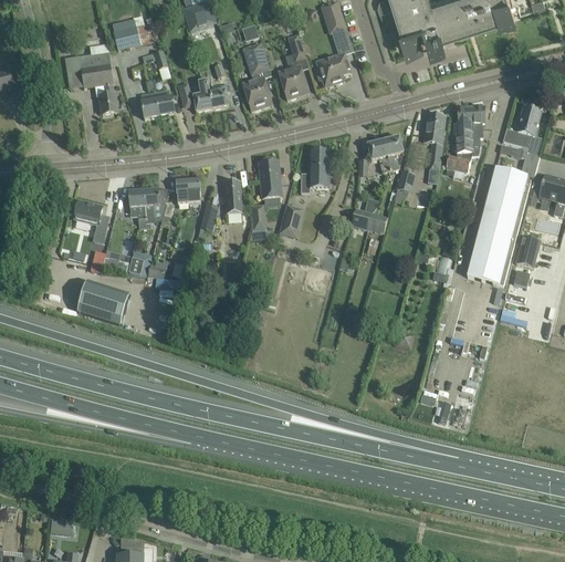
[(201,0),(180,8),(188,30),(215,21),(209,0),(201,0)]
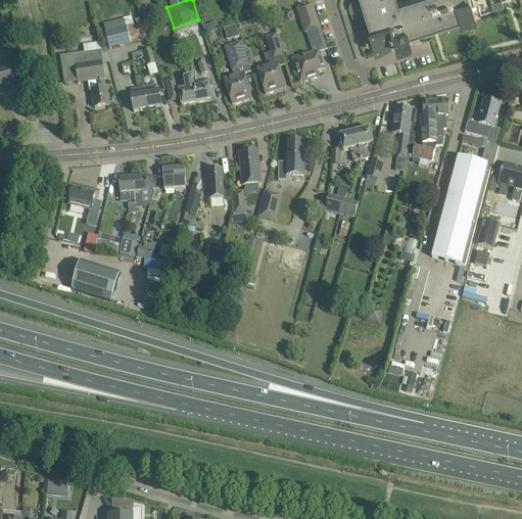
[(312,48),(291,55),(295,66),(293,66),(292,68),(293,72),(295,73),(297,73),(299,80),(318,74),(316,69),(324,66),(318,49),(316,43),(324,41),(312,0),(301,3),(295,5),(303,31),(305,30),(312,48)]
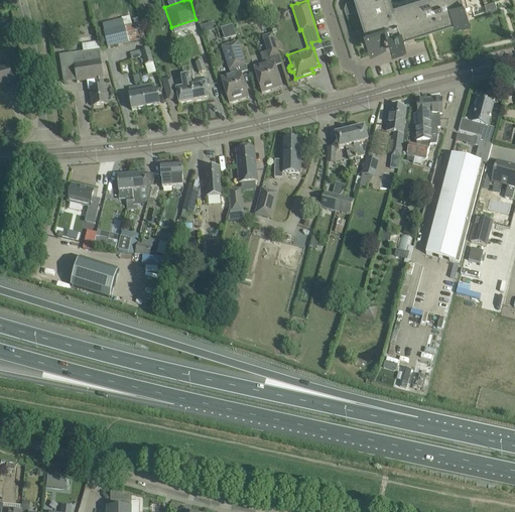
[(344,0),(343,3),(345,9),(353,6),(351,0),(344,0)]
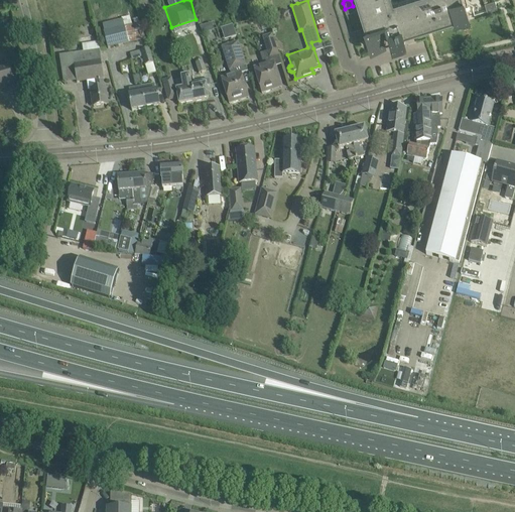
[(357,0),(371,45),(386,40),(380,20),(385,18),(391,39),(392,41),(405,37),(403,30),(418,25),(454,14),(455,17),(468,13),(463,0),(357,0)]
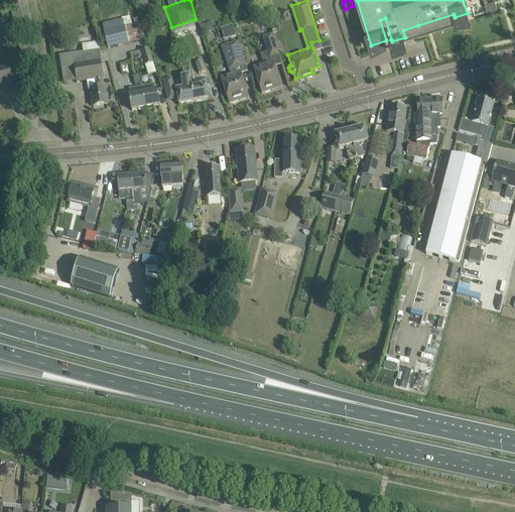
[(482,7),(480,1),(472,4),(473,10),(482,7)]
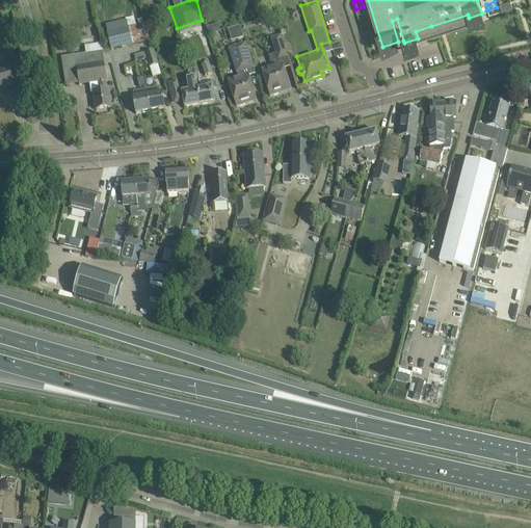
[(109,46),(130,41),(125,16),(104,21),(109,46)]
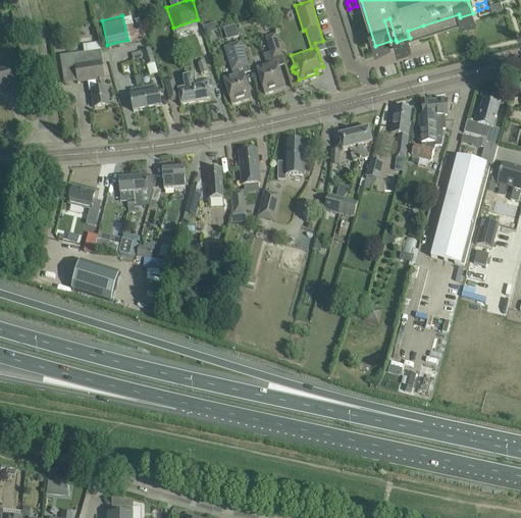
[(233,21),(228,22),(232,35),(238,33),(233,21)]
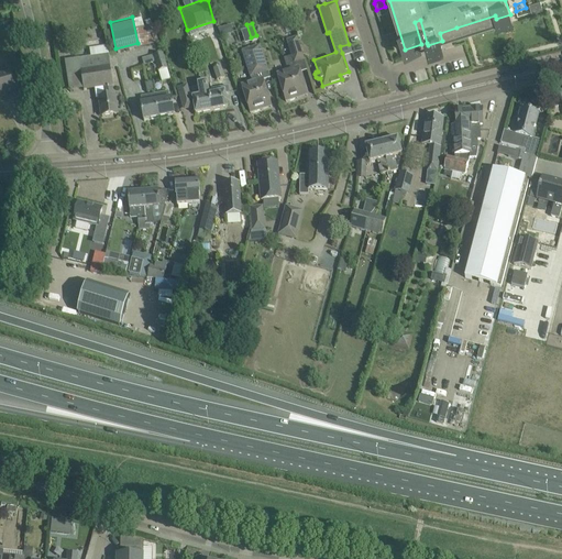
[(392,26),(385,29),(387,37),(395,35),(392,26)]
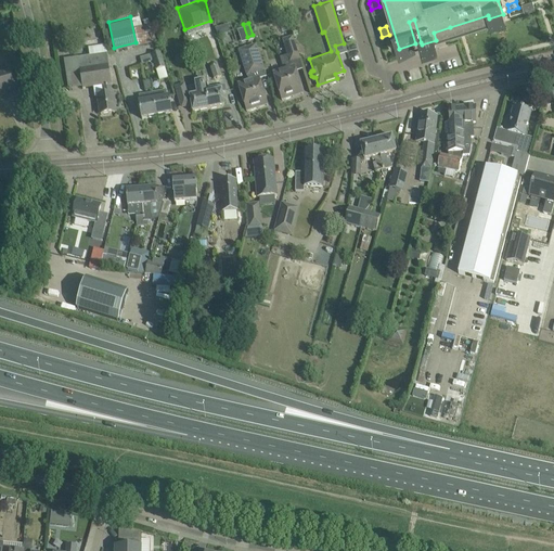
[(300,86),(296,75),(293,63),(292,63),(290,58),(298,55),(292,34),(282,36),(286,51),(279,54),(282,66),(272,69),(280,94),(282,93),(284,94),(287,93),(290,91),(292,90),(291,88),(300,86)]
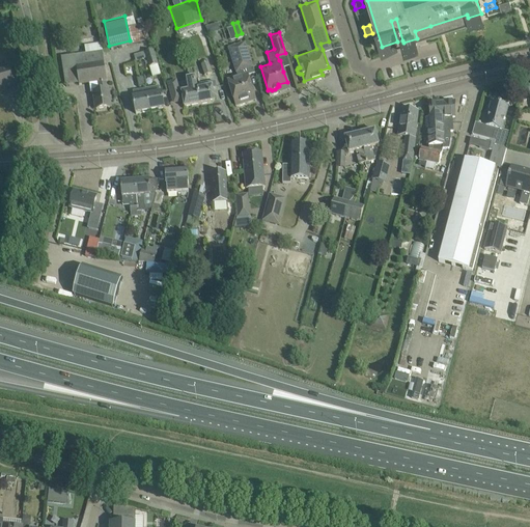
[(82,50),(73,52),(77,80),(78,81),(88,79),(96,78),(98,88),(92,89),(94,106),(109,104),(108,93),(107,87),(106,87),(104,77),(105,77),(103,60),(102,48),(101,39),(98,40),(83,42),(84,50),(82,50)]
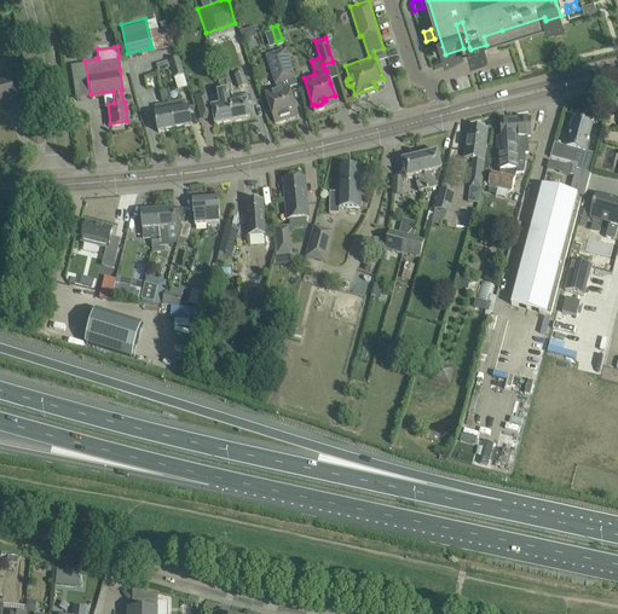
[(284,77),(294,74),(284,46),(265,52),(276,85),(264,88),(270,106),(273,117),(276,117),(278,119),(282,117),(283,114),(286,114),(286,111),(295,108),(292,97),(287,82),(286,84),(284,77)]
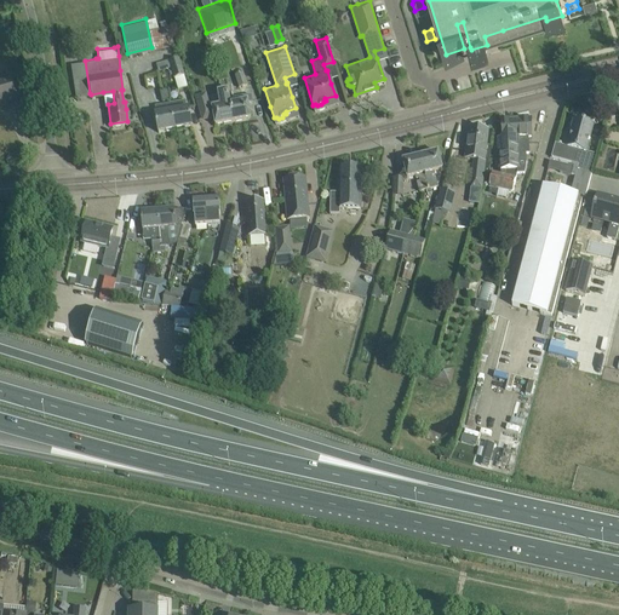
[(177,53),(155,61),(156,68),(170,64),(172,74),(182,70),(177,53)]
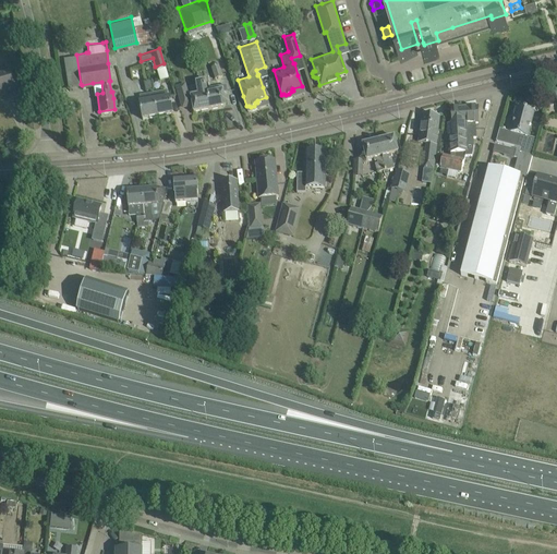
[(225,59),(209,64),(214,76),(220,74),(221,76),(229,74),(225,59)]
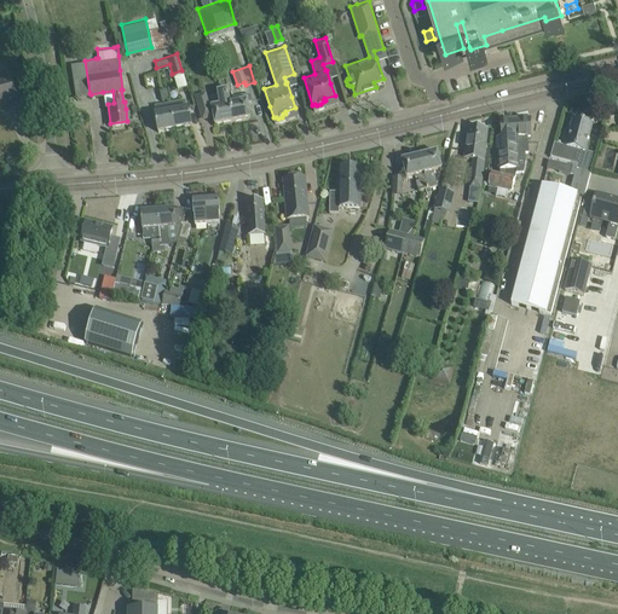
[(9,75),(0,77),(0,99),(1,102),(15,98),(9,75)]
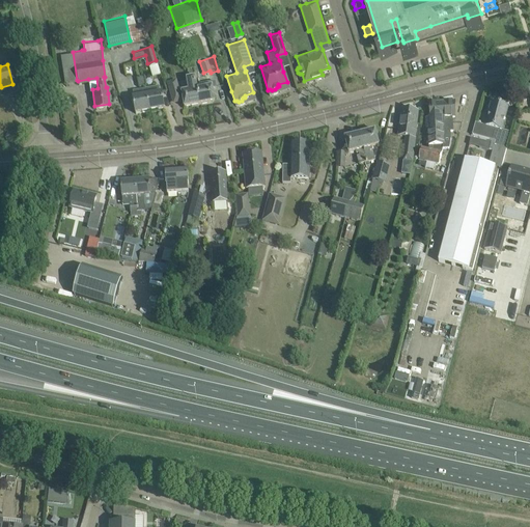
[(198,101),(195,81),(194,74),(186,76),(188,87),(178,88),(174,77),(166,79),(170,94),(180,91),(183,104),(198,101)]
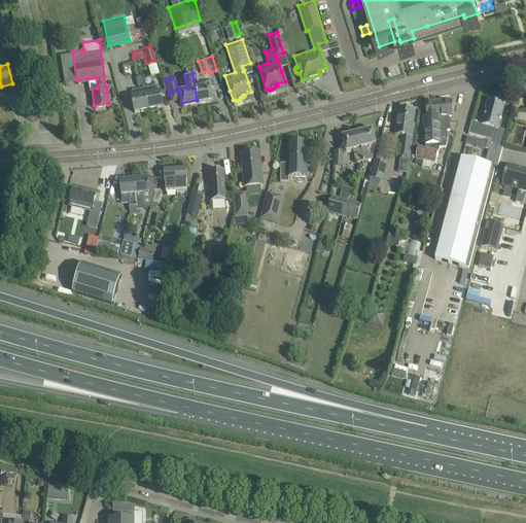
[(212,77),(194,80),(197,100),(212,98),(210,84),(213,83),(212,77)]
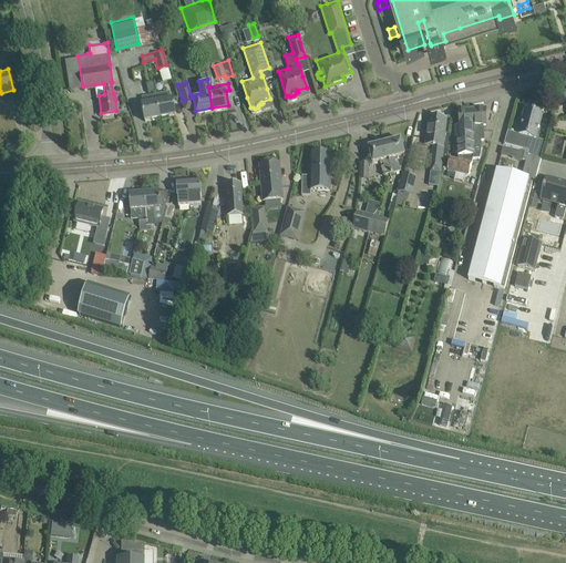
[(168,89),(155,91),(160,114),(174,112),(171,95),(170,95),(168,89)]
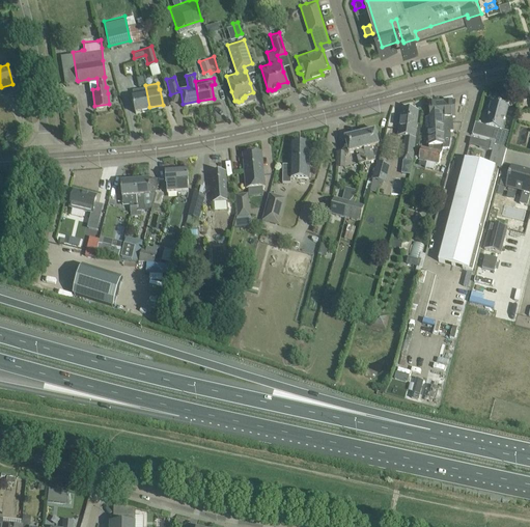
[(149,107),(145,85),(132,88),(133,94),(132,94),(135,110),(149,107)]
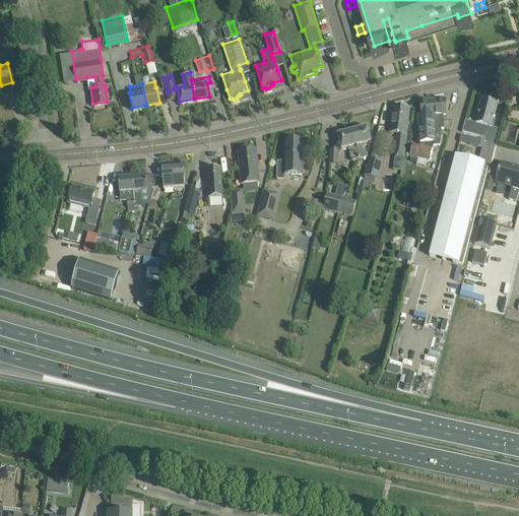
[(518,95),(517,88),(510,90),(511,98),(518,95)]
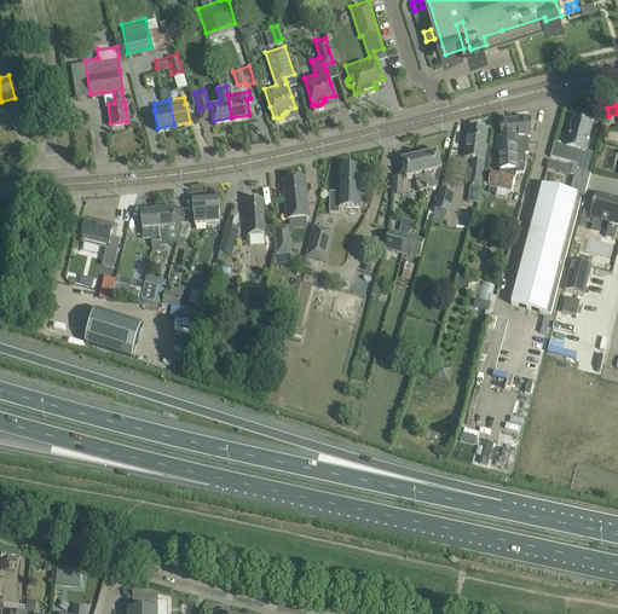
[(576,163),(589,167),(594,150),(584,148),(590,123),(591,120),(579,117),(579,115),(573,113),(570,115),(567,122),(570,123),(565,143),(553,139),(549,152),(576,160),(576,163)]
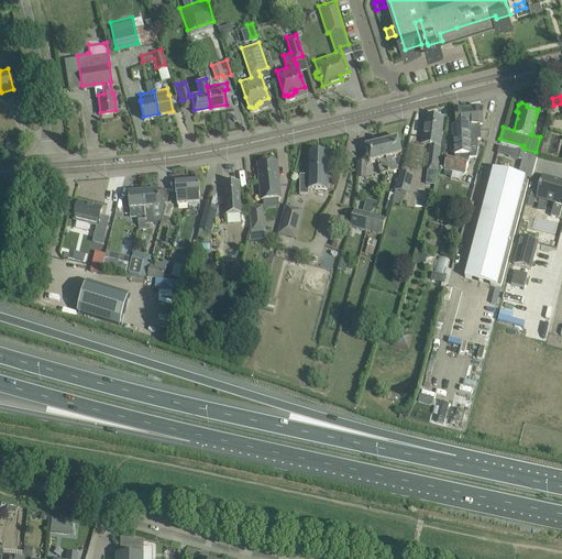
[(470,150),(469,154),(475,153),(477,142),(476,135),(480,135),(480,134),(478,121),(481,121),(481,105),(467,106),(470,150)]
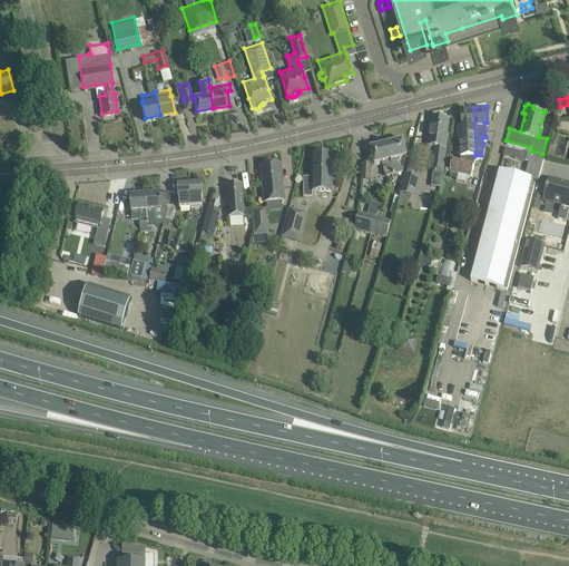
[(476,152),(473,107),(460,108),(461,124),(458,124),(459,157),(451,155),(449,167),(470,173),(473,160),(474,156),(476,152)]
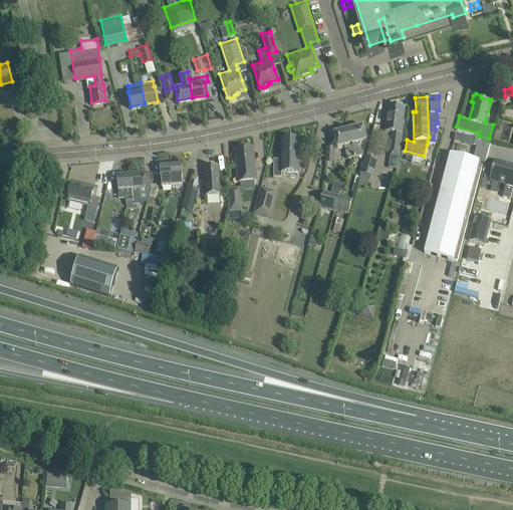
[(402,131),(401,130),(403,114),(404,104),(388,102),(387,111),(385,128),(392,129),(388,154),(399,156),(402,131)]
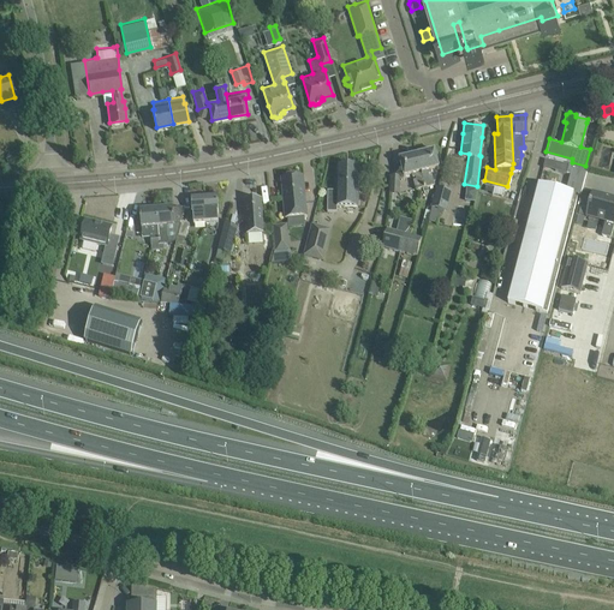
[(434,147),(416,151),(424,184),(433,181),(430,173),(428,173),(428,171),(430,169),(429,167),(437,165),(434,147)]
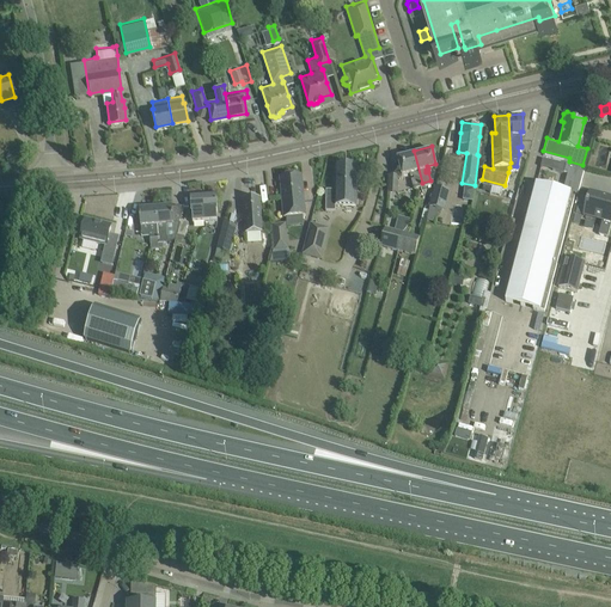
[(413,185),(422,183),(414,151),(396,154),(399,166),(401,172),(409,170),(410,173),(413,172),(414,176),(410,176),(413,185)]
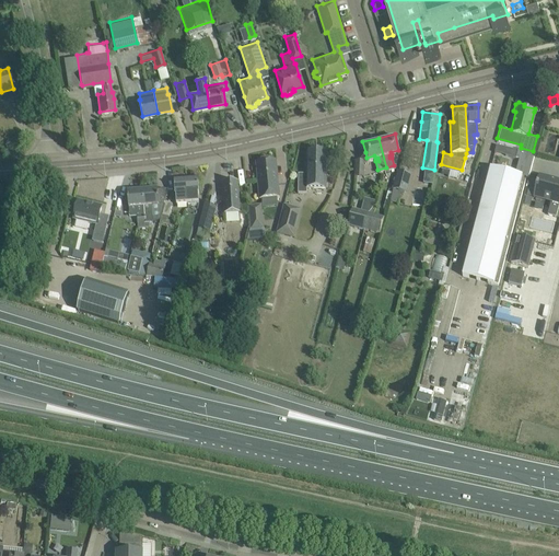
[(519,155),(514,171),(526,174),(533,151),(521,148),(516,147),(515,154),(519,155)]
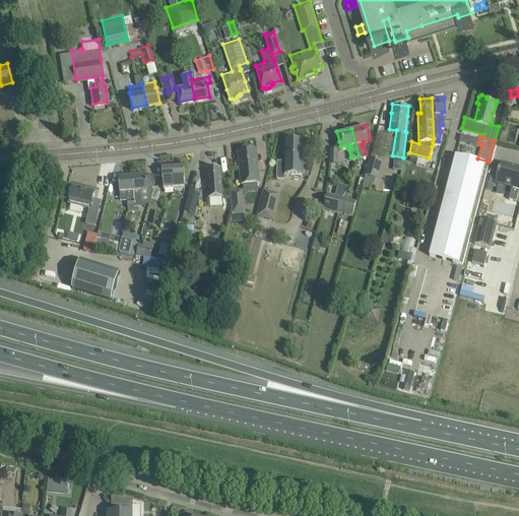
[(302,172),(302,147),(302,137),(283,137),(283,158),(275,157),(275,176),(283,176),(283,172),(302,172)]
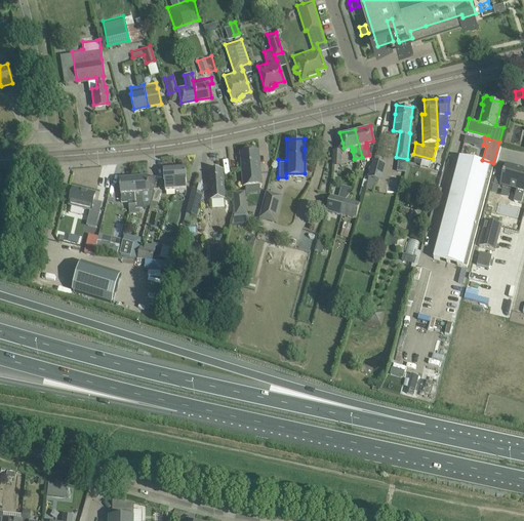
[(260,182),(258,157),(257,147),(239,149),(240,159),(242,184),(260,182)]
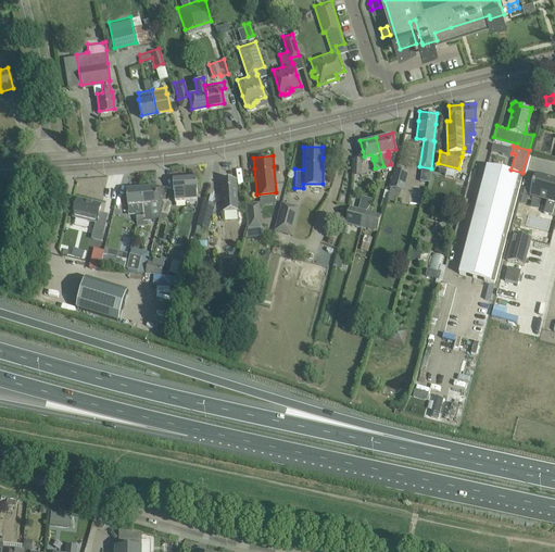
[(522,173),(511,170),(486,163),(458,271),(494,279),(524,173),(522,173)]
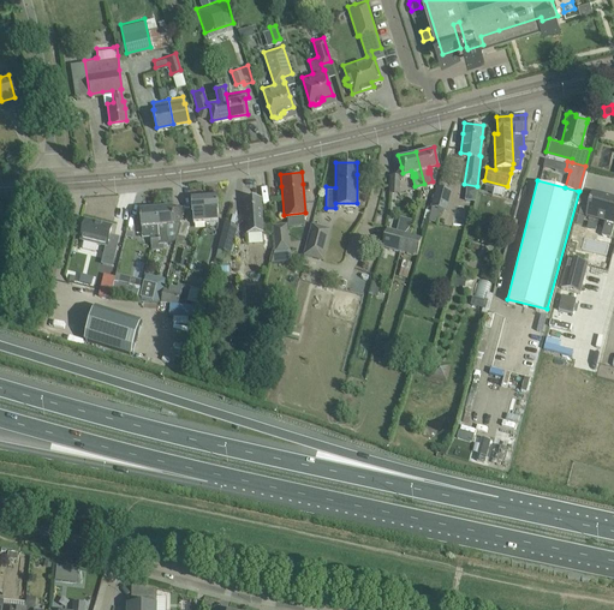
[(435,184),(430,204),(439,205),(442,207),(445,208),(449,187),(435,184)]
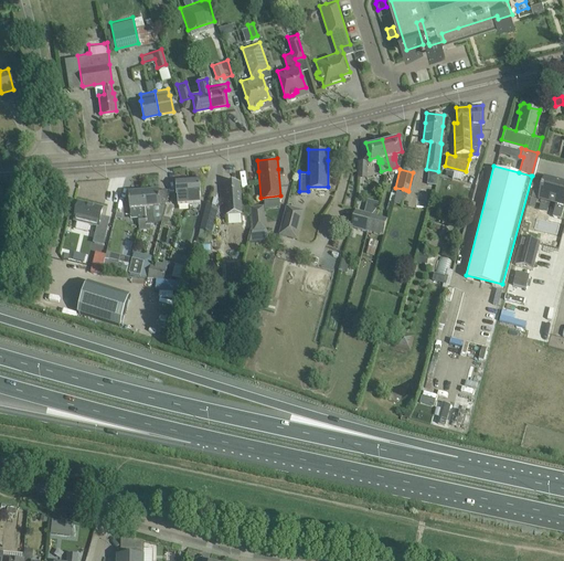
[(563,201),(563,179),(543,173),(538,194),(555,200),(552,213),(560,215),(563,202),(563,201)]
